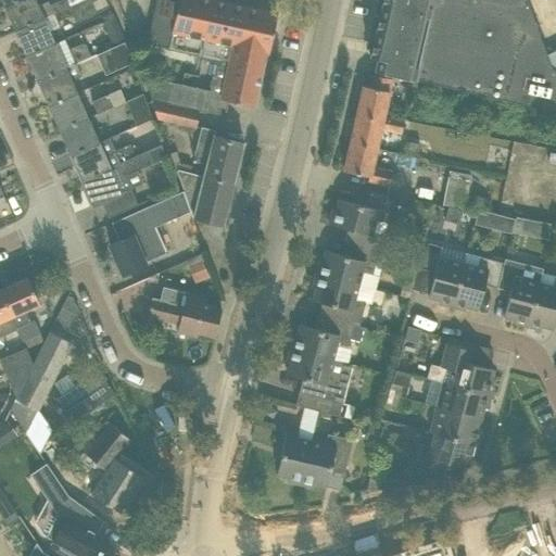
[(14,0),(3,5),(14,29),(68,7),(68,5),(65,0),(59,0),(49,4),(48,0),(38,4),(35,0),(14,0)]
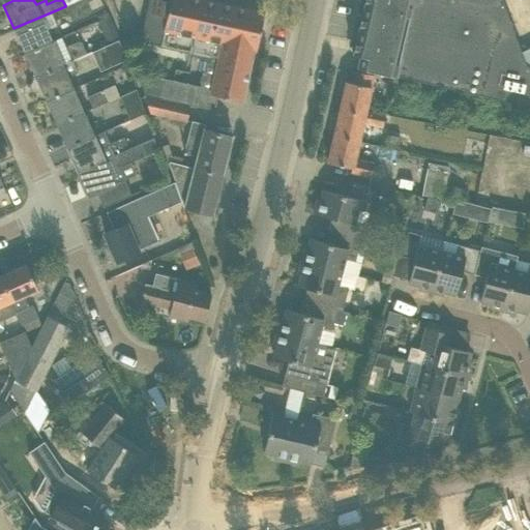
[(13,28),(24,53),(52,40),(47,29),(56,25),(54,20),(67,13),(71,22),(91,12),(86,0),(77,0),(65,5),(65,6),(13,28)]
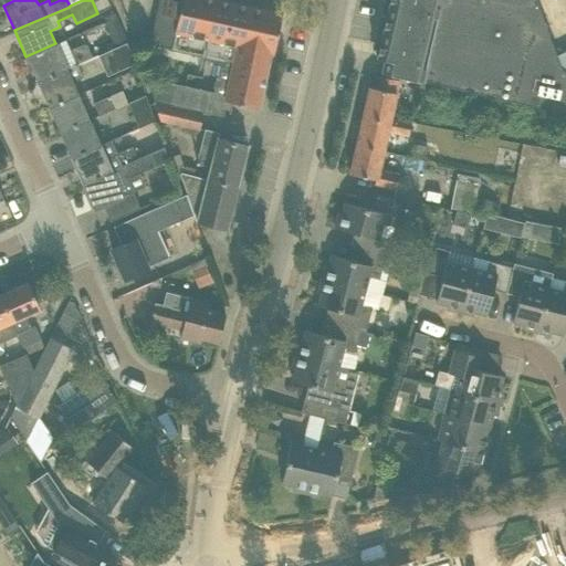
[(229,79),(223,101),(259,108),(270,53),(273,54),(282,12),(224,0),(158,0),(150,40),(169,44),(168,49),(223,61),(221,70),(229,79)]
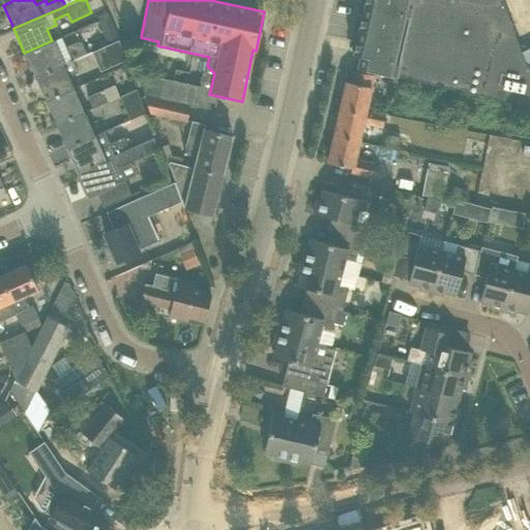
[(363,0),(352,54),(359,55),(356,67),(376,71),(529,106),(529,47),(521,52),(501,0),(363,0)]
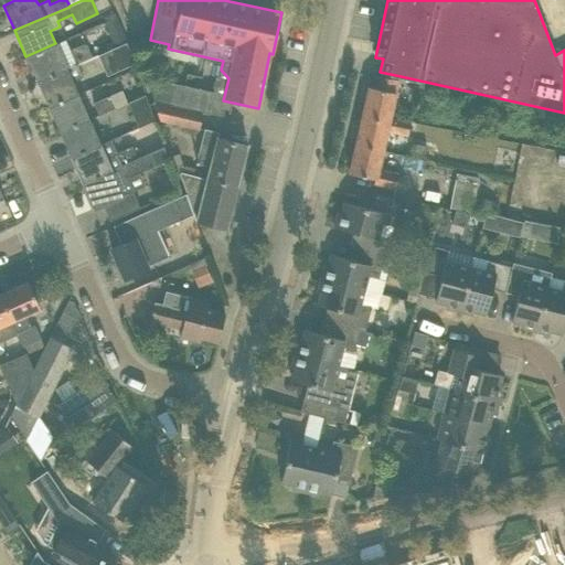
[(116,16),(104,21),(108,32),(121,27),(116,16)]
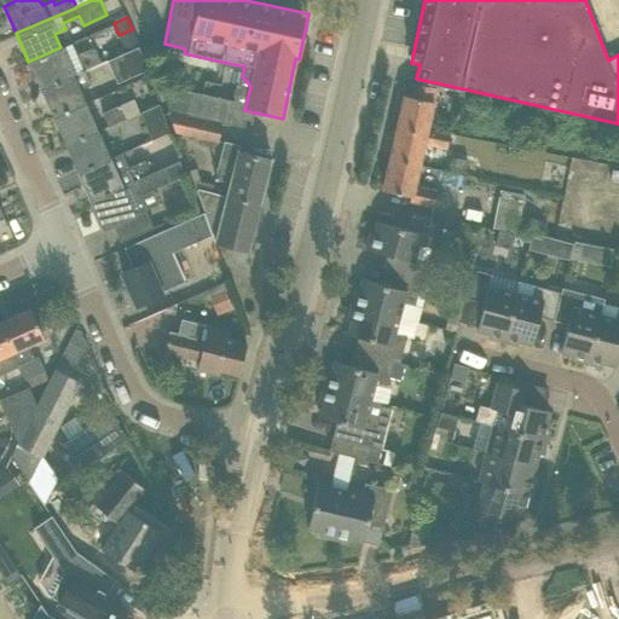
[(28,62),(40,88),(73,75),(61,47),(28,62)]
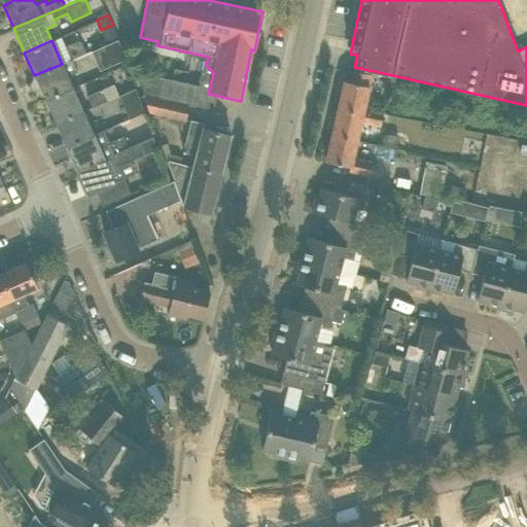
[(64,46),(70,60),(71,60),(85,53),(80,40),(64,46)]
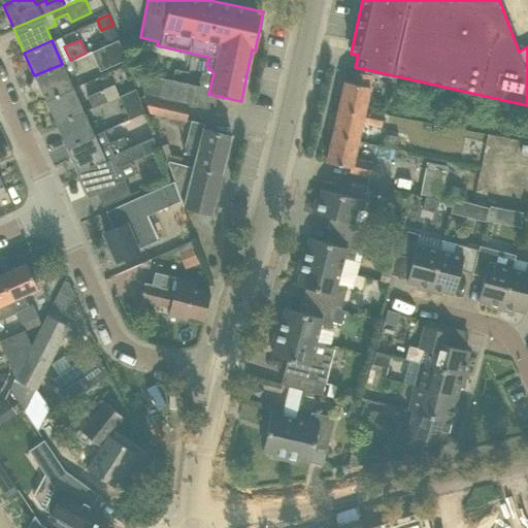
[(91,52),(94,59),(99,71),(125,59),(117,40),(97,48),(91,52)]
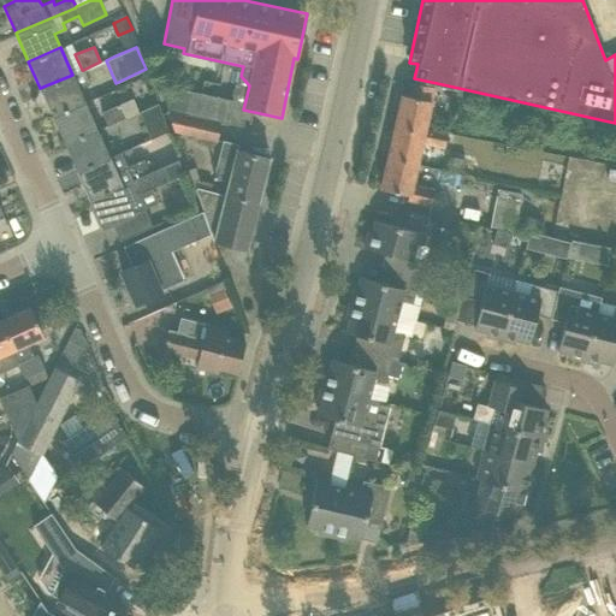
[(40,88),(52,116),(84,102),(78,89),(89,83),(87,78),(83,70),(82,70),(72,75),(40,88)]
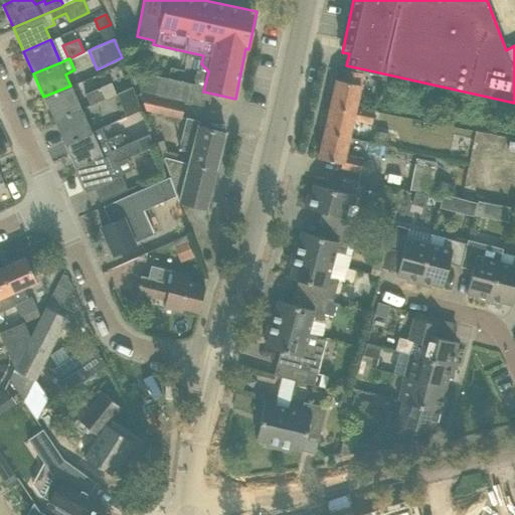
[(336,78),(330,106),(354,112),(355,108),(355,106),(362,72),(342,68),(340,79),(336,78)]
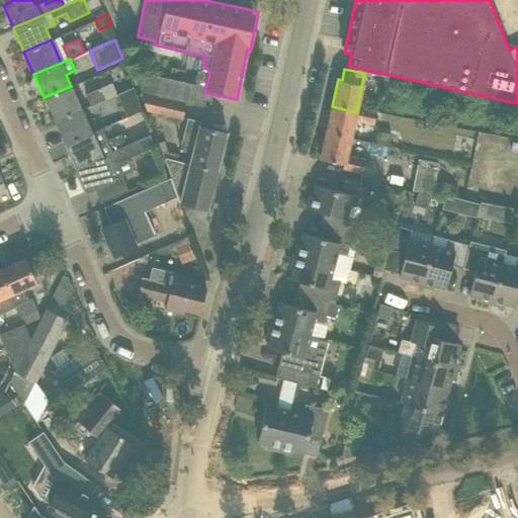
[(140,77),(139,85),(140,93),(152,95),(151,96),(185,103),(188,88),(189,88),(140,77)]
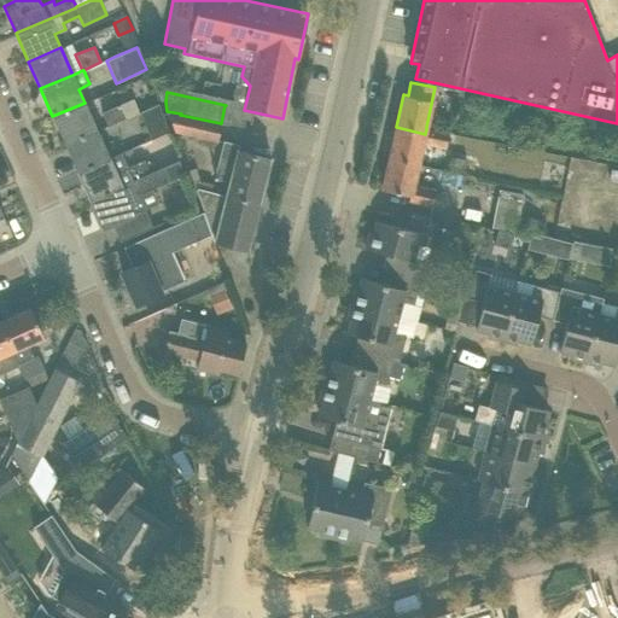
[(100,112),(106,127),(138,112),(132,99),(118,104),(100,112)]
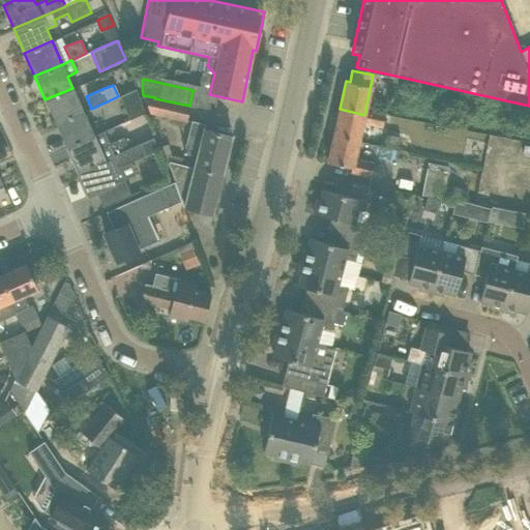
[(45,99),(55,123),(83,111),(72,88),(45,99)]
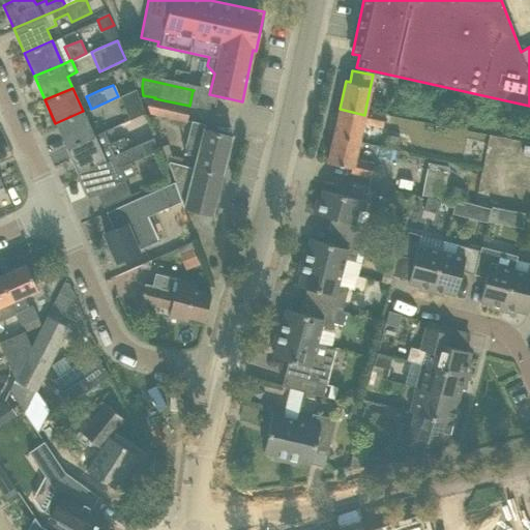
[(118,96),(128,120),(144,113),(136,89),(118,96)]
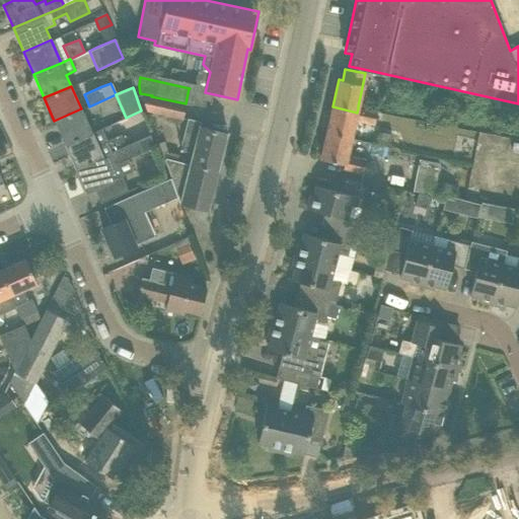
[(151,96),(152,95),(140,93),(146,112),(182,120),(186,103),(152,96),(151,96)]
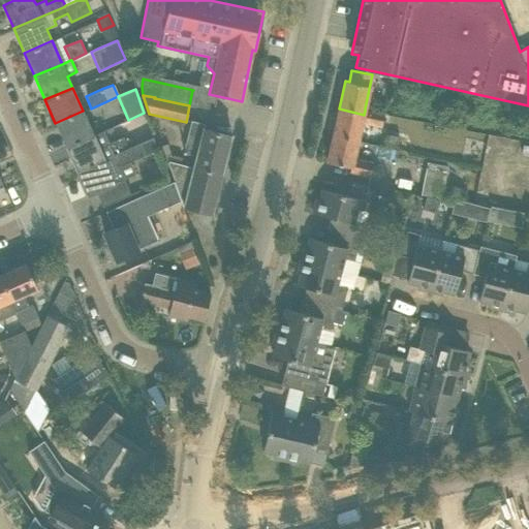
[(339,109),(333,135),(358,142),(363,121),(366,121),(365,124),(380,127),(384,113),(365,109),(365,111),(364,115),(339,109)]
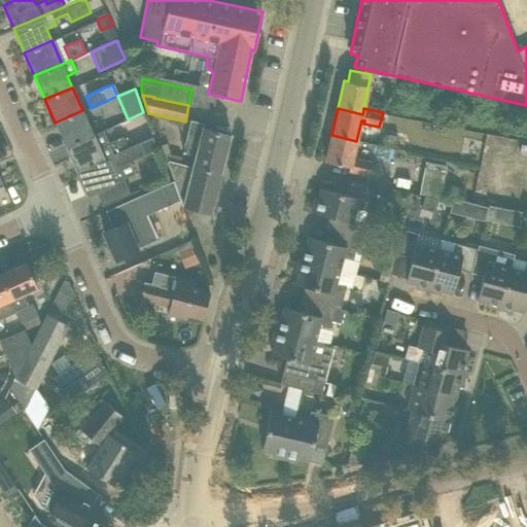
[(55,123),(66,146),(93,135),(93,134),(82,110),(55,123)]
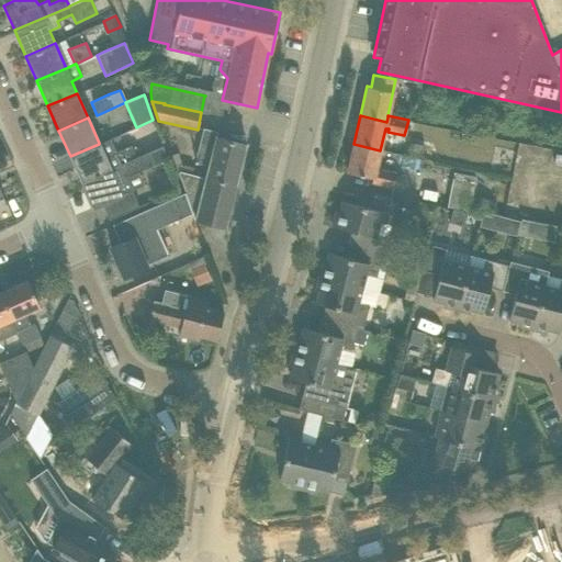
[(193,218),(203,222),(225,227),(246,144),(216,137),(217,132),(203,127),(194,163),(206,165),(204,177),(191,173),(181,171),(193,216),(193,218)]
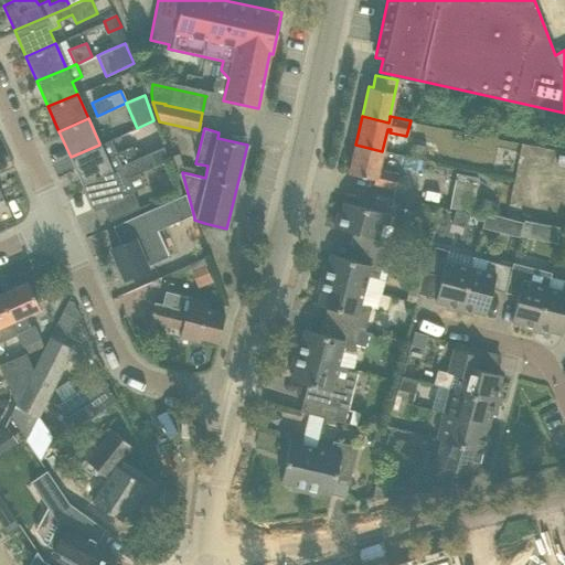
[(71,157),(82,182),(137,158),(130,146),(115,153),(109,139),(99,144),(99,145),(71,157)]
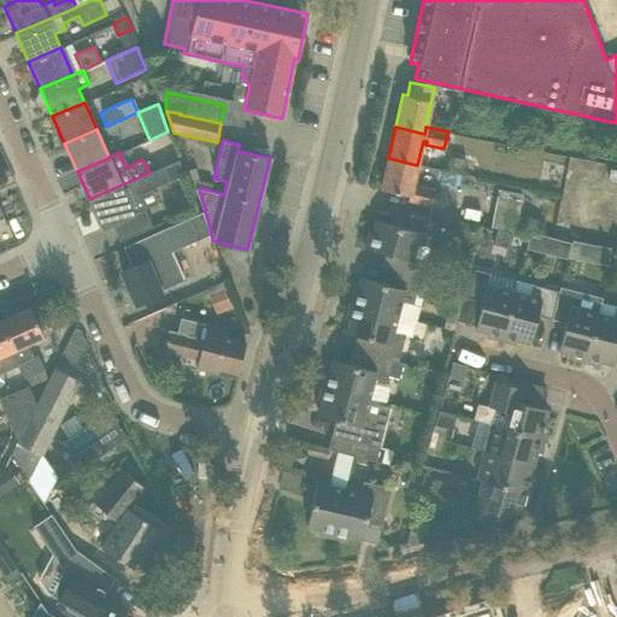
[(446,171),(462,175),(465,160),(450,157),(446,171)]
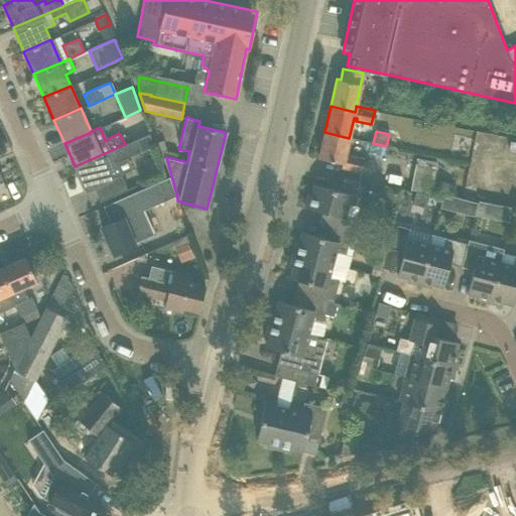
[(349,138),(325,132),(318,158),(342,163),(341,167),(360,171),(364,158),(348,154),(348,157),(345,157),(349,138)]
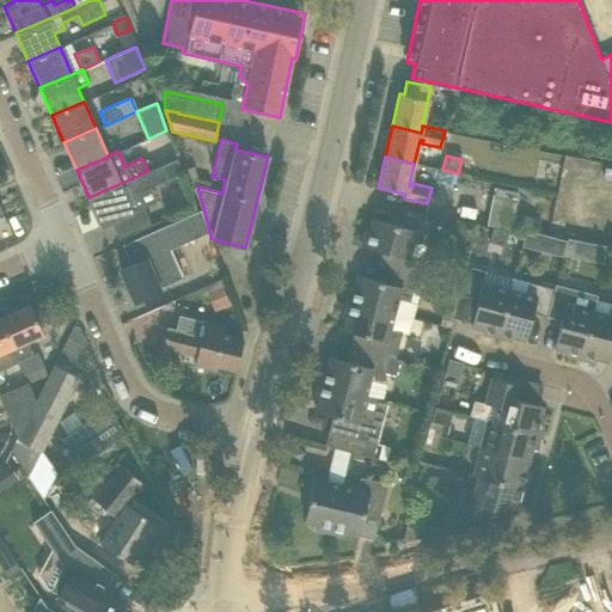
[(177,160),(163,166),(167,179),(183,173),(177,160)]
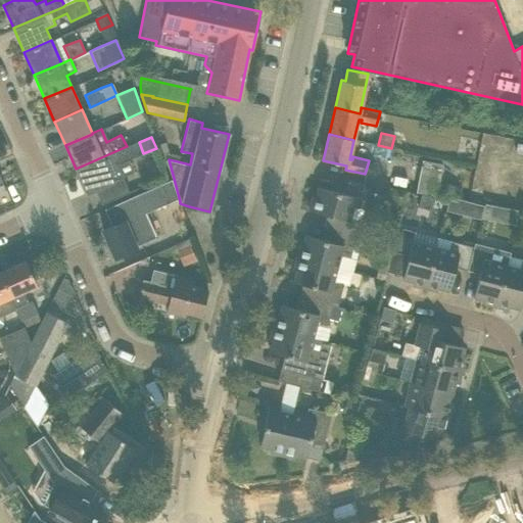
[(127,146),(76,169),(86,193),(123,177),(117,164),(143,153),(139,142),(138,141),(127,146)]
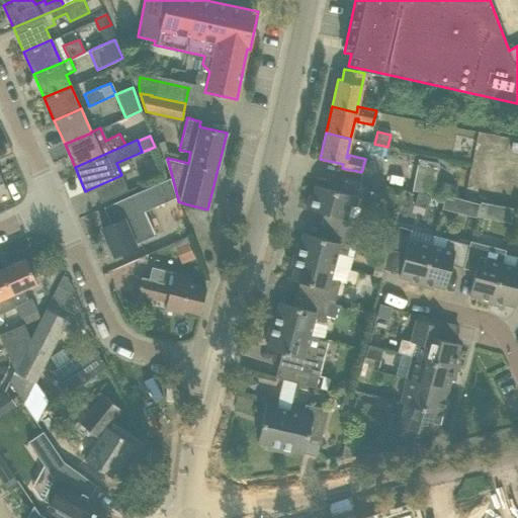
[(168,152),(167,158),(176,160),(177,154),(168,152)]
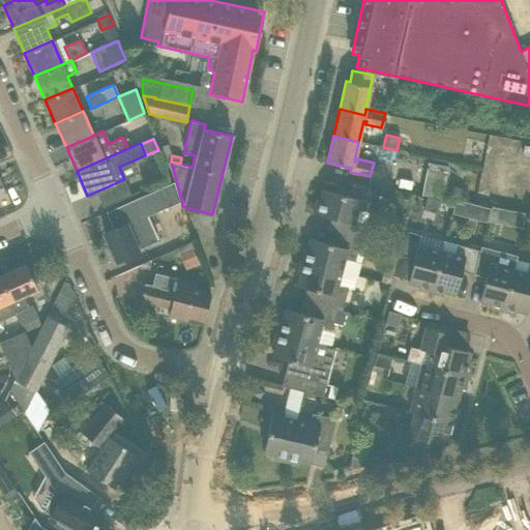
[(428,162),(421,196),(442,201),(448,167),(428,162)]
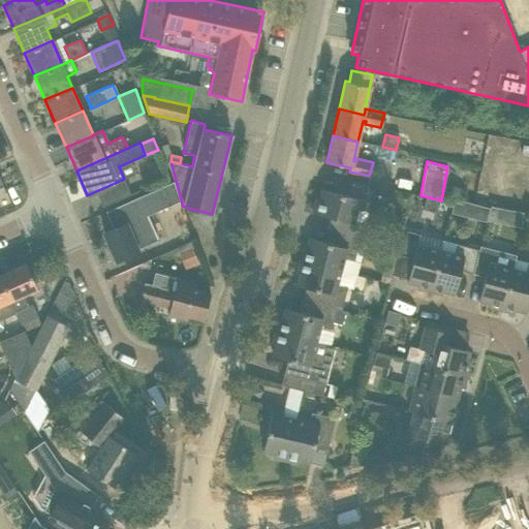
[(148,216),(181,201),(176,180),(106,211),(114,228),(104,232),(117,260),(138,251),(137,249),(158,241),(148,216)]
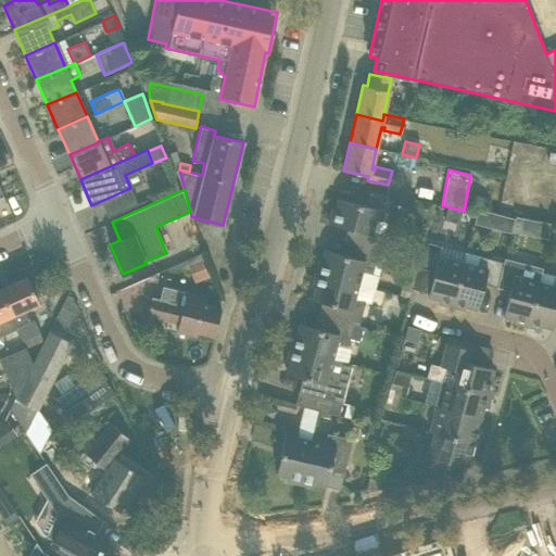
[(344,242),(351,243),(378,250),(382,237),(371,235),(376,220),(381,222),(386,206),(384,206),(387,196),(371,191),(369,202),(365,201),(364,205),(338,199),(336,210),(331,209),(328,224),(348,228),(344,242)]
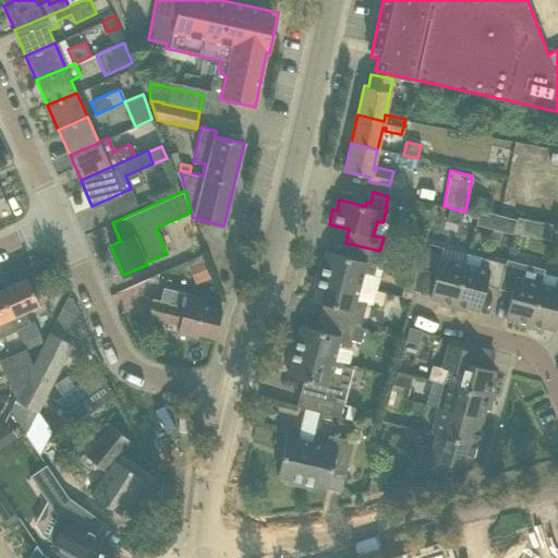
[(416,209),(421,217),(431,219),(435,204),(417,201),(416,209)]
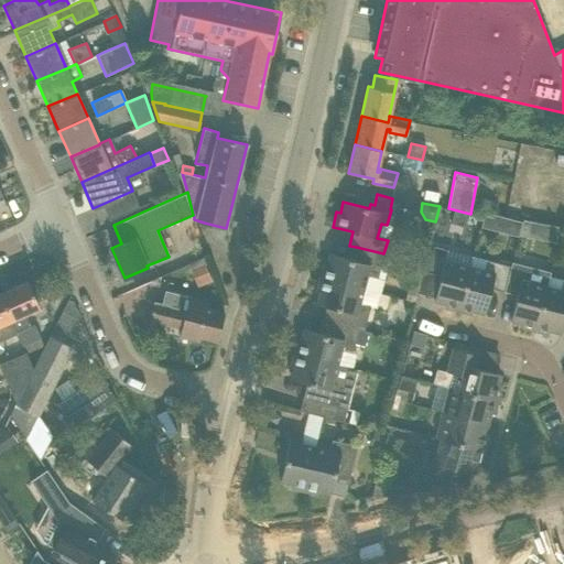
[(484,216),(480,228),(496,232),(500,217),(492,215),(491,218),(484,216)]
